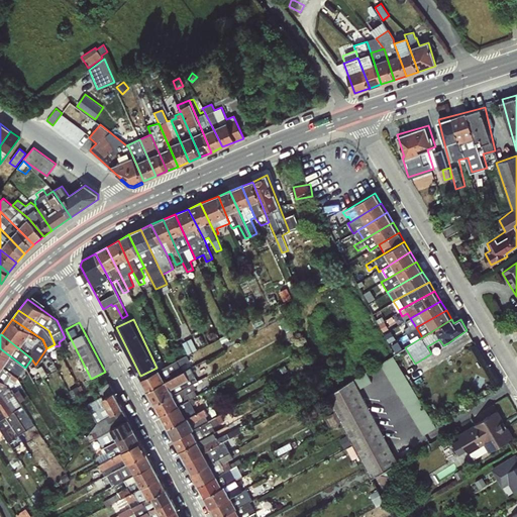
[(0,364),(19,377),(25,368),(0,348),(0,364)]
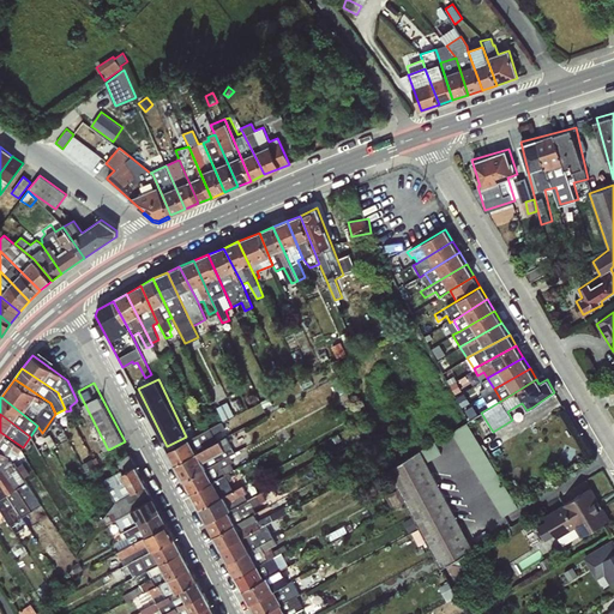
[(503,516),(519,507),(471,420),(456,428),(503,516)]
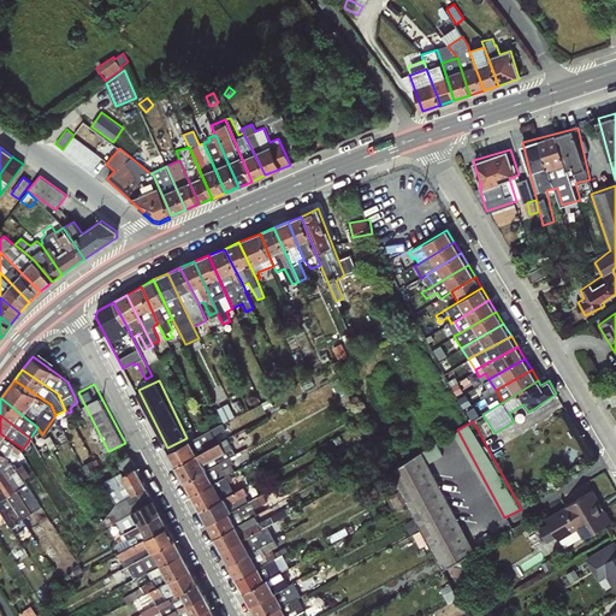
[(169,452),(176,466),(215,444),(213,438),(224,433),(220,425),(169,452)]
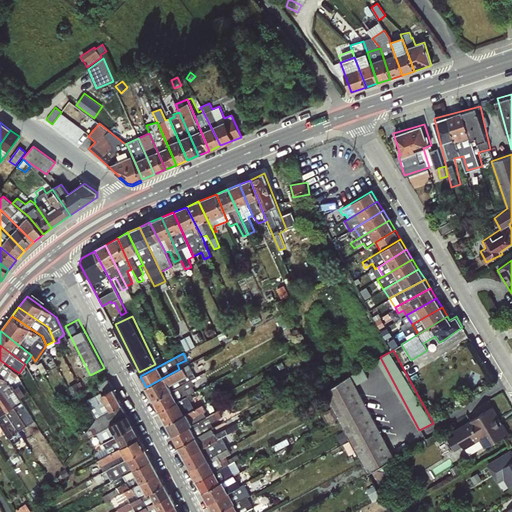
[(19,373),(0,360),(0,376),(11,385),(19,373)]
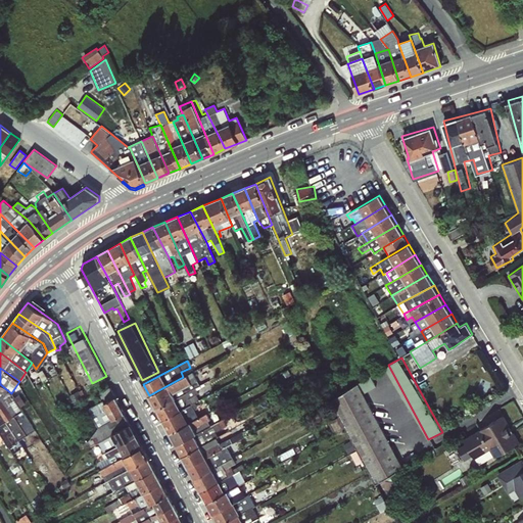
[(149,395),(156,409),(195,388),(200,385),(198,382),(203,379),(199,371),(198,369),(183,377),(149,395)]
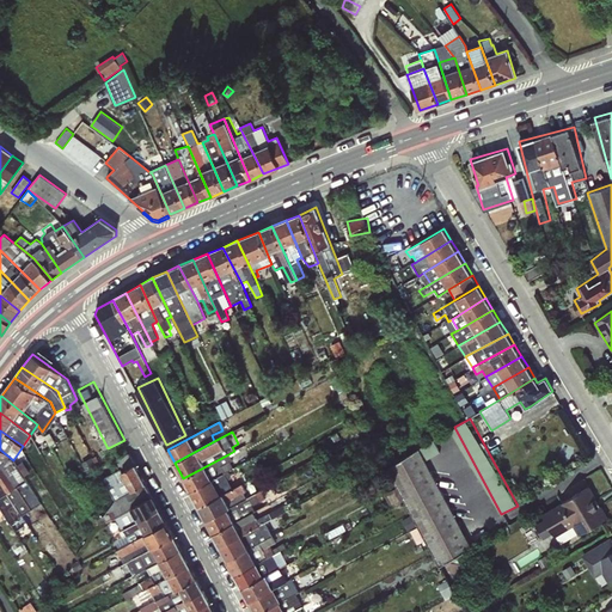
[(392,463),(436,563),(471,549),(427,447),(392,463)]
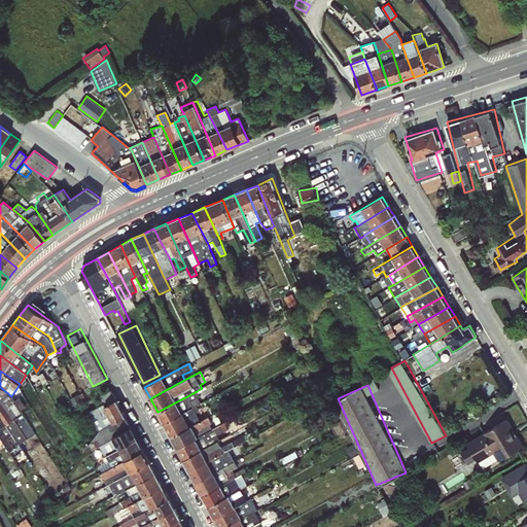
[(11,396),(0,387),(0,416),(11,434),(19,445),(35,433),(11,396)]
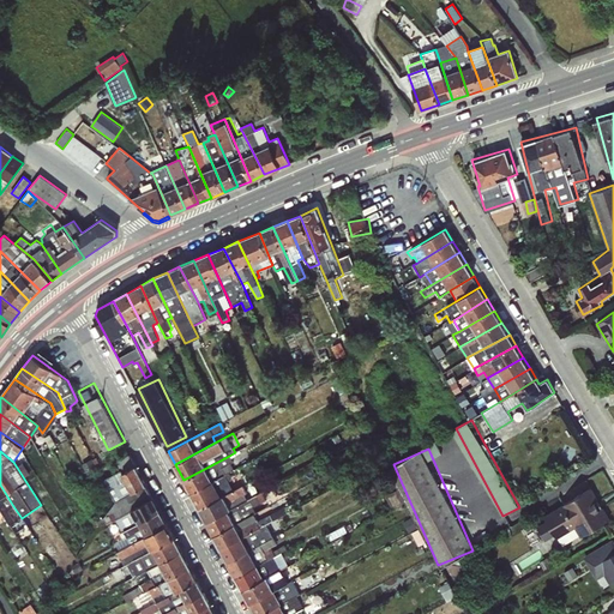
[(115,501),(146,486),(130,453),(113,463),(118,471),(102,480),(115,501)]
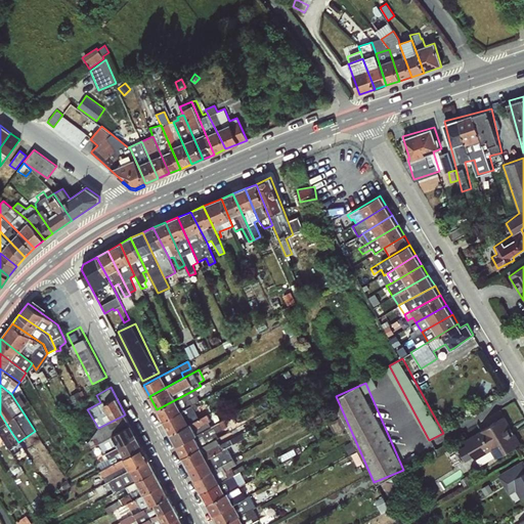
[(157,409),(163,421),(197,404),(200,401),(197,395),(199,394),(195,389),(157,409)]
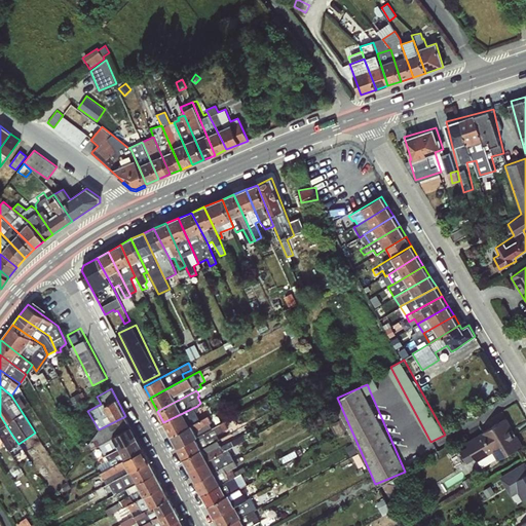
[(163,422),(171,436),(199,419),(196,412),(199,411),(197,406),(163,422)]
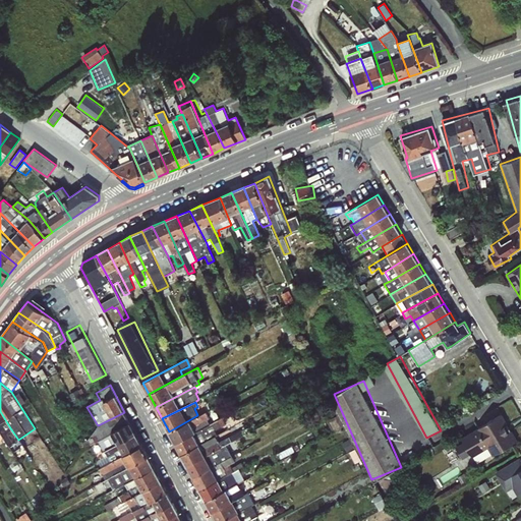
[(0,411),(0,432),(8,445),(13,443),(7,432),(11,429),(0,411)]
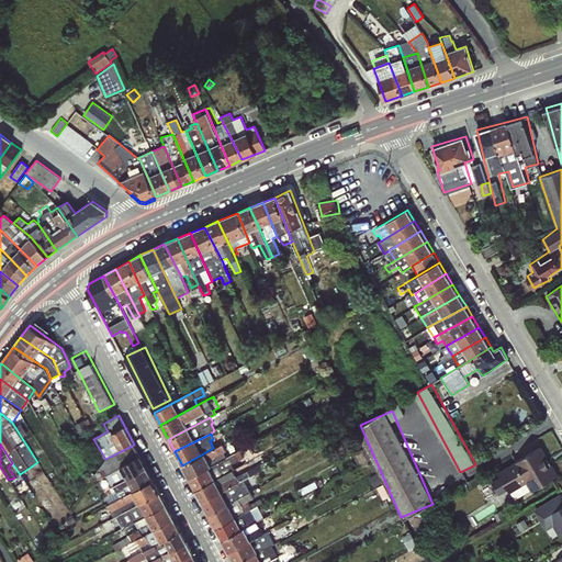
[(182,465),(189,478),(227,458),(222,444),(213,448),(182,465)]
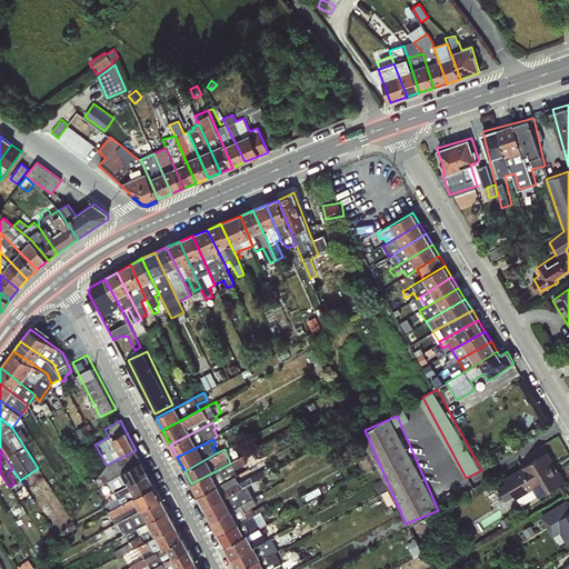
[(136,450),(107,465),(96,479),(99,485),(107,482),(142,461),(136,450)]
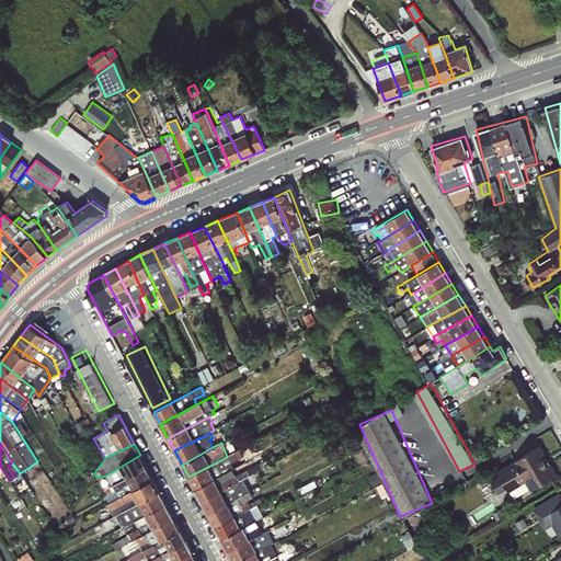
[(488,481),(495,494),(506,488),(508,491),(526,481),(530,490),(558,473),(540,445),(495,470),(497,474),(488,481)]
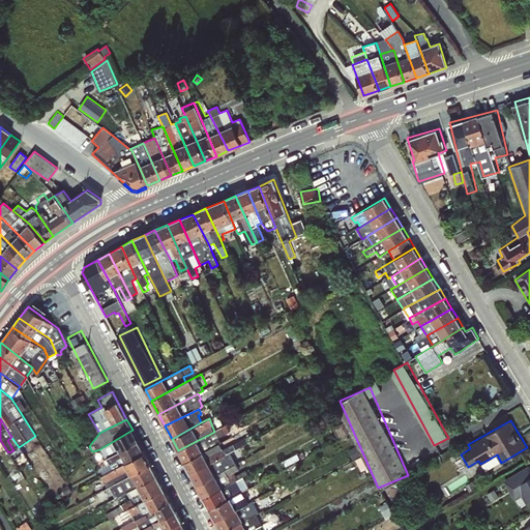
[(178,450),(184,462),(219,444),(222,442),(219,437),(227,435),(223,427),(214,432),(178,450)]
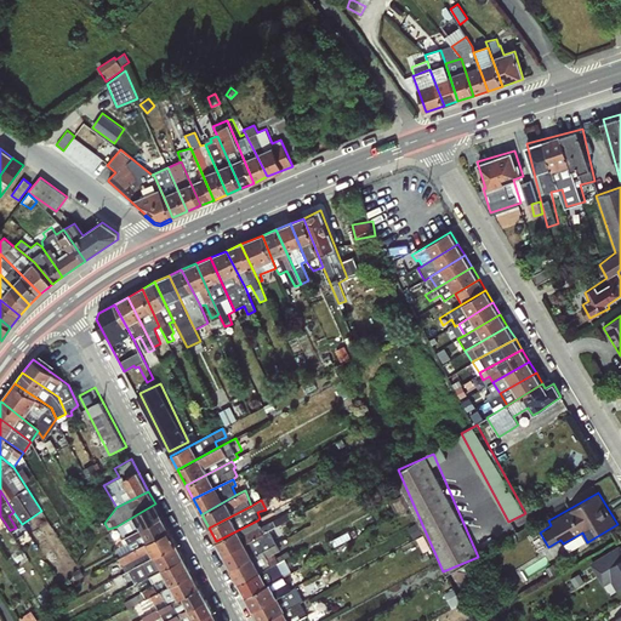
[(155,503),(117,527),(123,537),(163,518),(155,503)]
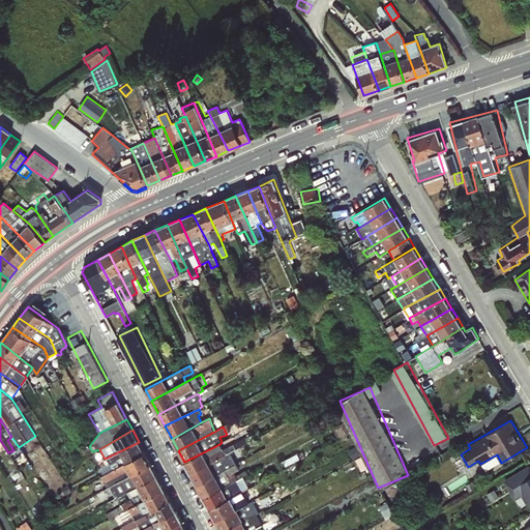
[(184,462),(190,474),(228,452),(253,440),(248,434),(235,441),(236,442),(223,449),(219,444),(184,462)]
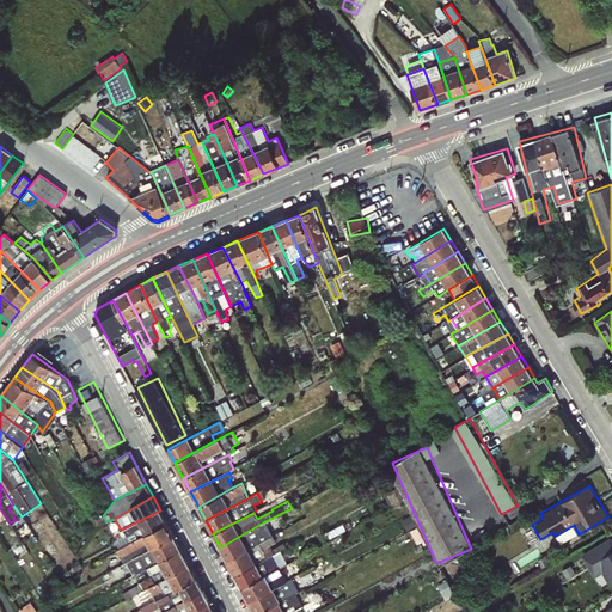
[(160,510),(121,530),(122,537),(114,539),(118,549),(167,522),(160,510)]
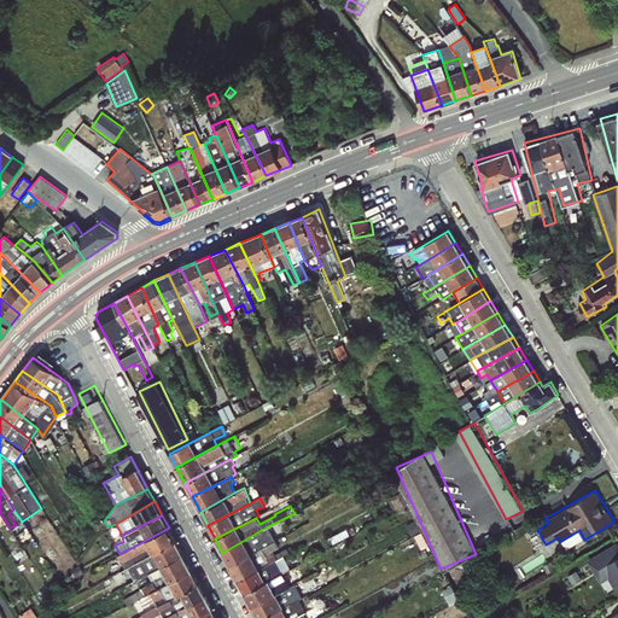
[(135,563),(176,542),(169,528),(120,554),(116,555),(124,569),(135,563)]
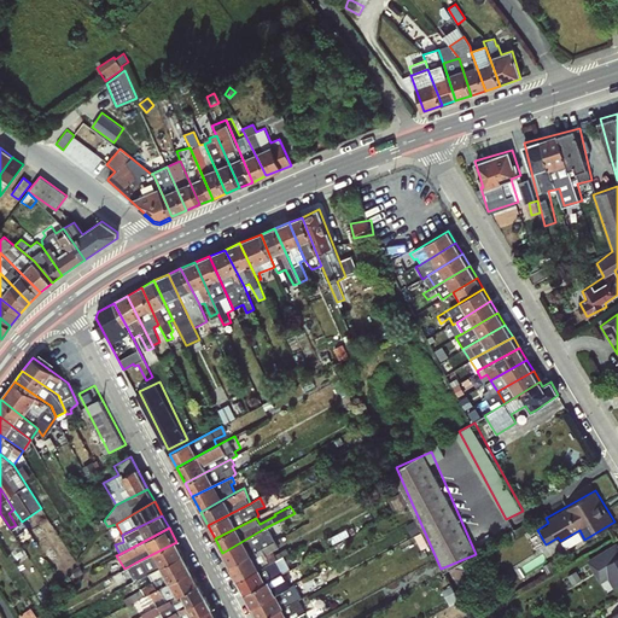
[(222,553),(229,566),(269,543),(266,537),(270,535),(266,528),(222,553)]
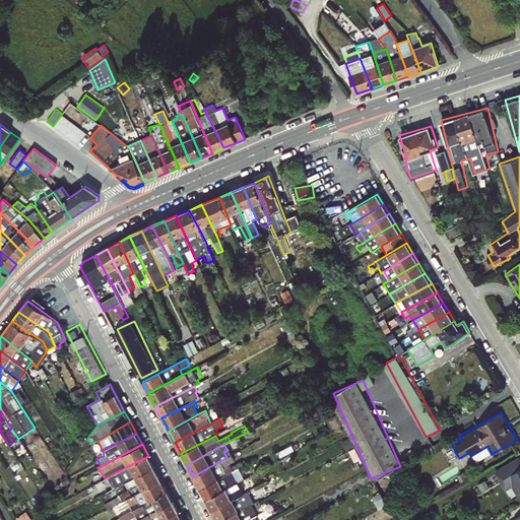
[(193,476),(199,489),(239,468),(244,465),(241,461),(232,467),(230,463),(235,461),(232,455),(226,457),(193,476)]
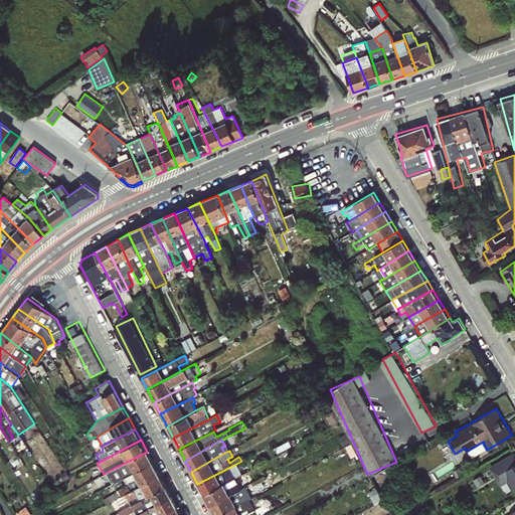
[(512,491),(514,489),(514,452),(514,451),(489,467),(500,486),(507,482),(512,491)]
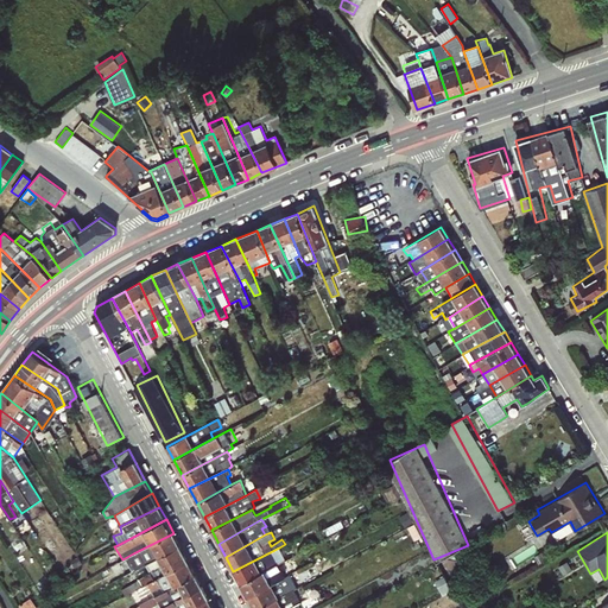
[(145,564),(181,546),(173,533),(133,553),(140,568),(145,564)]
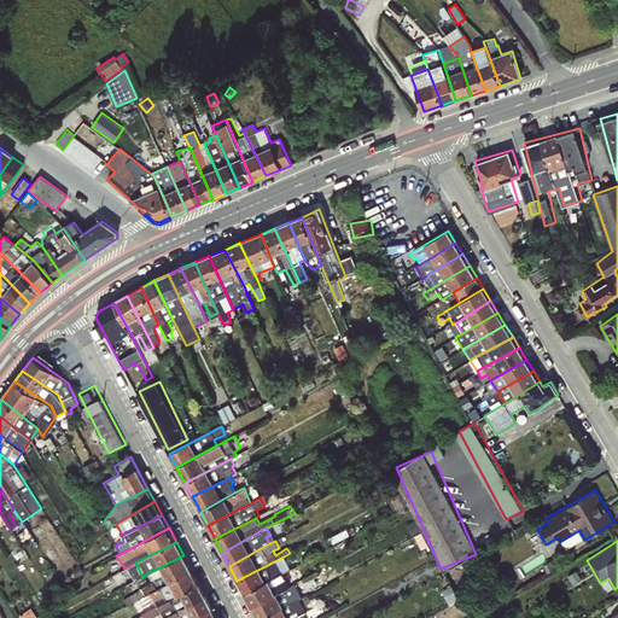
[(184,555),(147,573),(153,583),(123,599),(128,606),(132,604),(192,571),(184,555)]
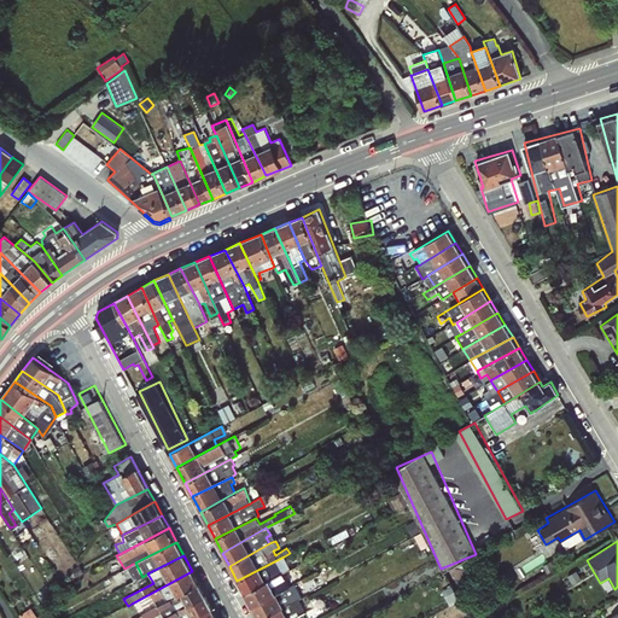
[(237,581),(244,594),(283,573),(291,569),(284,557),(237,581)]
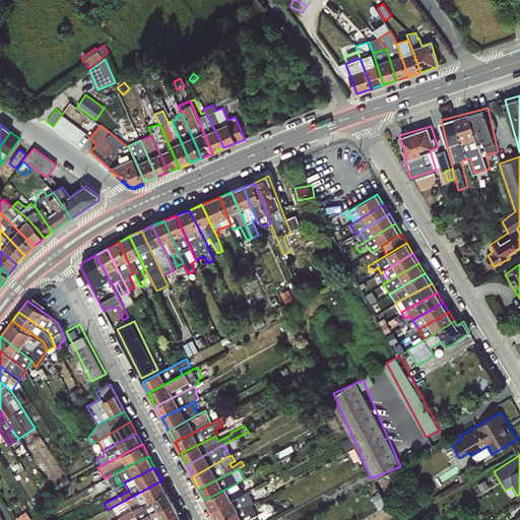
[(131,510),(167,492),(161,480),(111,508),(114,513),(129,507),(131,510)]
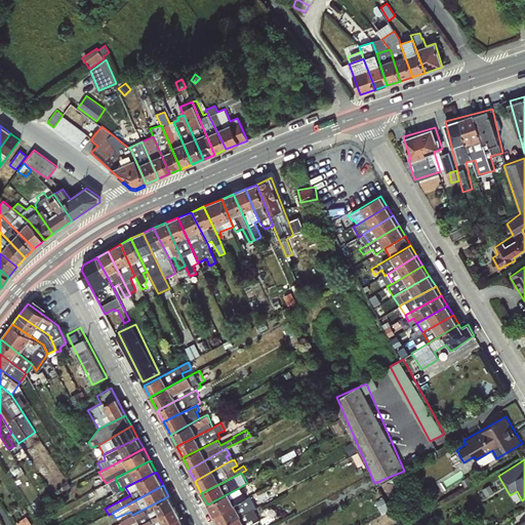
[(246,496),(240,487),(207,505),(213,515),(235,503),(246,496)]
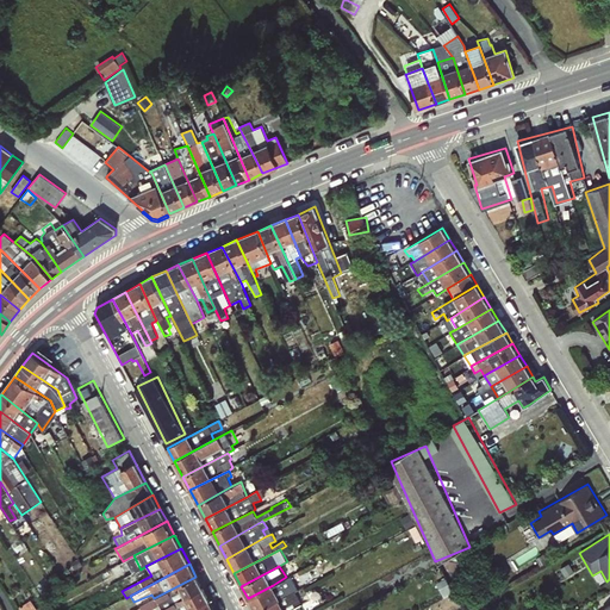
[(195,577),(154,598),(132,609),(151,609),(156,609),(161,609),(203,589),(195,577)]
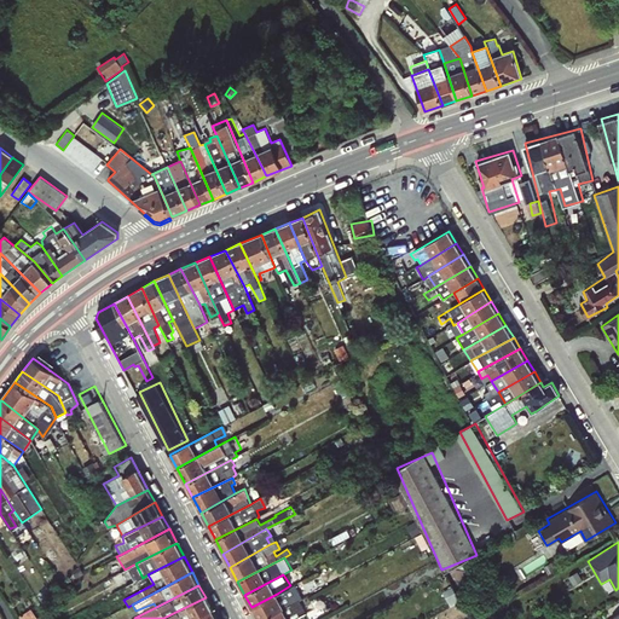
[(262,618),(284,608),(277,594),(252,607),(258,618),(262,618)]
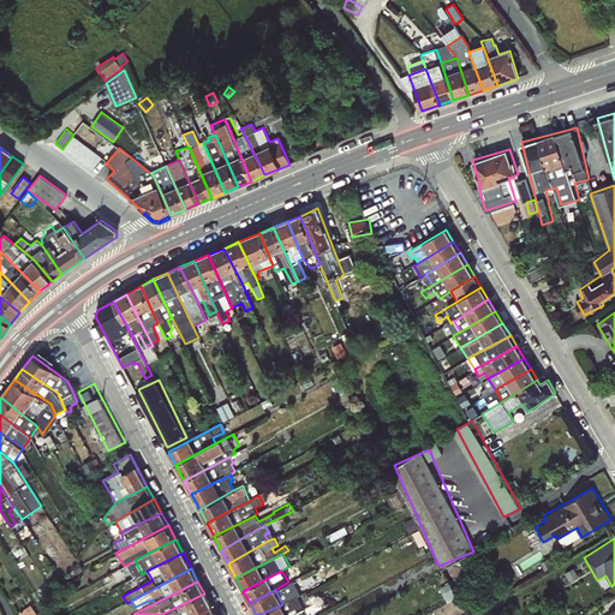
[(190,614),(210,605),(204,593),(162,614),(190,614)]
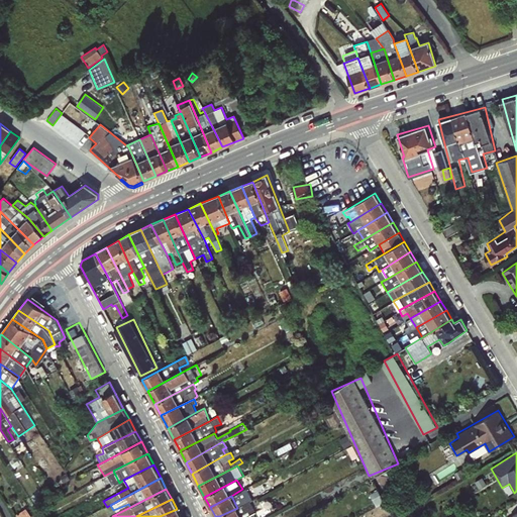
[(249,501),(237,508),(219,516),(246,516),(256,512),(249,501)]
